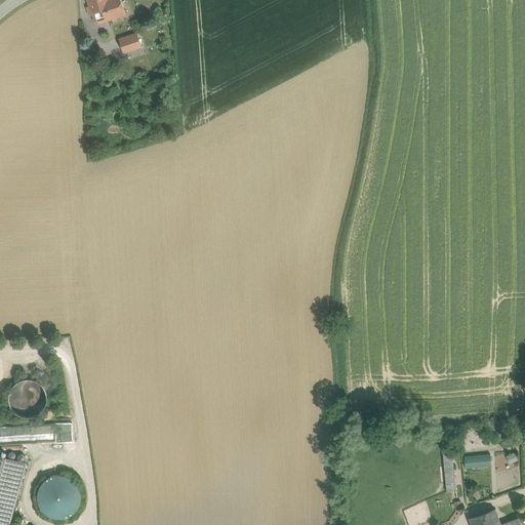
[(120,0),(88,0),(90,6),(87,7),(89,15),(93,14),(106,9),(109,19),(125,13),(120,0)]
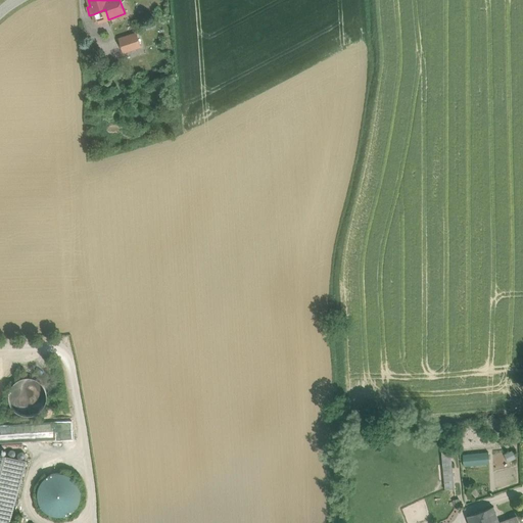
[(105,9),(93,14),(95,21),(98,22),(108,19),(105,9)]
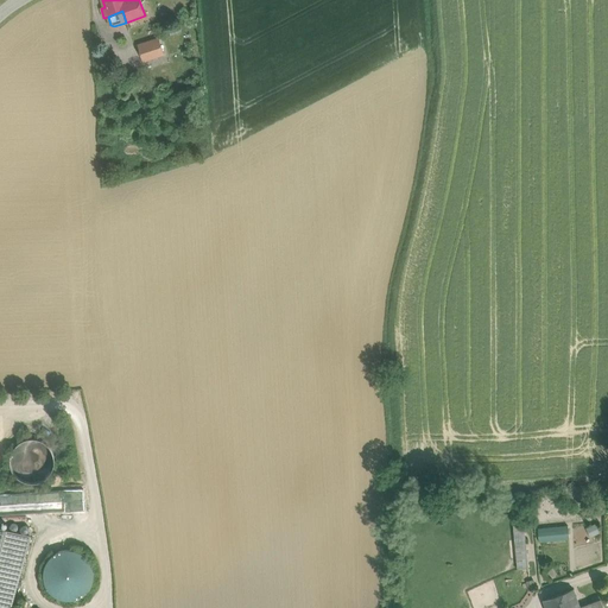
[(158,39),(139,45),(144,61),(163,55),(158,39)]
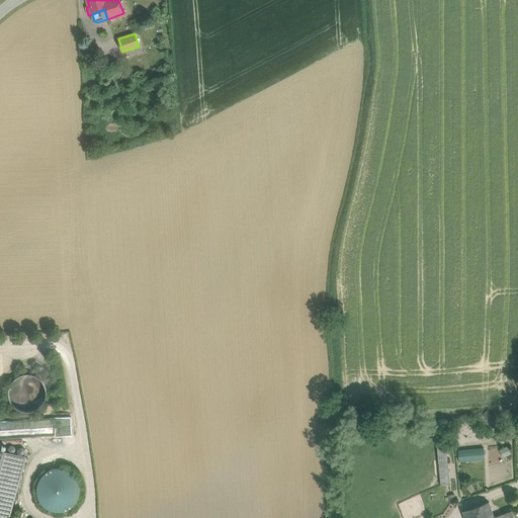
[(45,400),(47,393),(45,385),(40,379),(34,375),(27,374),(20,375),(14,380),(10,386),(9,394),(10,401),(14,407),(20,411),(28,412),(35,411),(41,406),(45,400)]
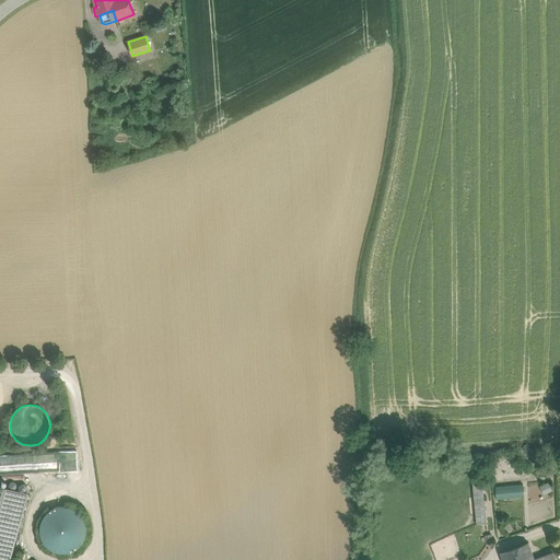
[(14,471),(79,469),(78,451),(0,453),(0,464),(14,464),(14,471)]
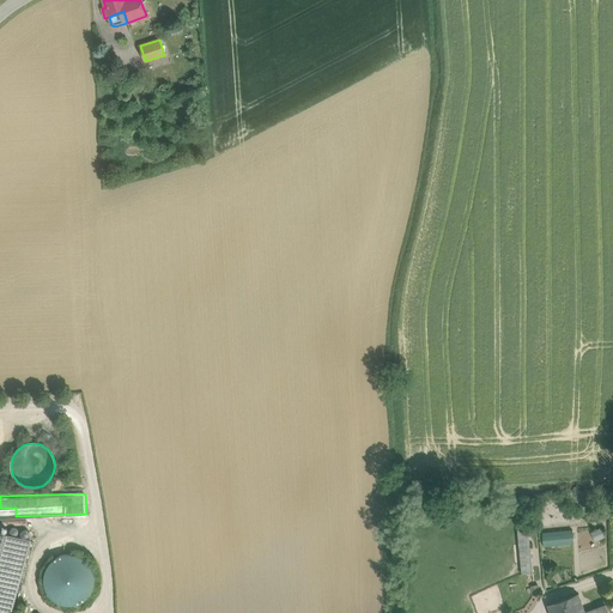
[(593,532),(596,540),(606,536),(601,528),(593,532)]
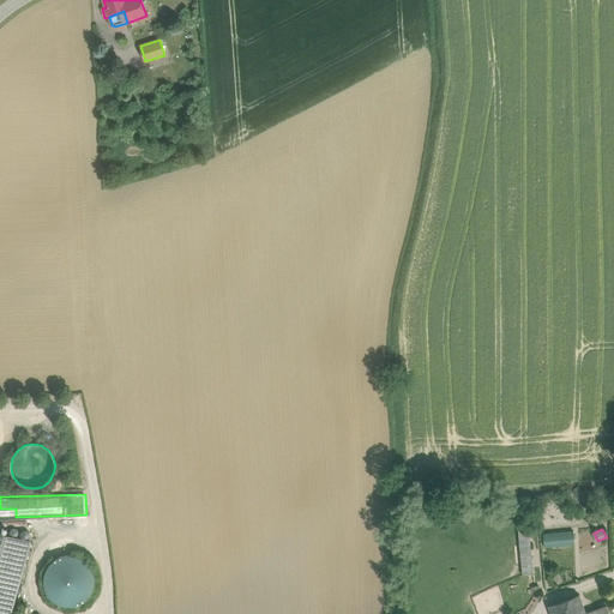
[(530,531),(521,533),(523,567),(533,566),(530,531)]
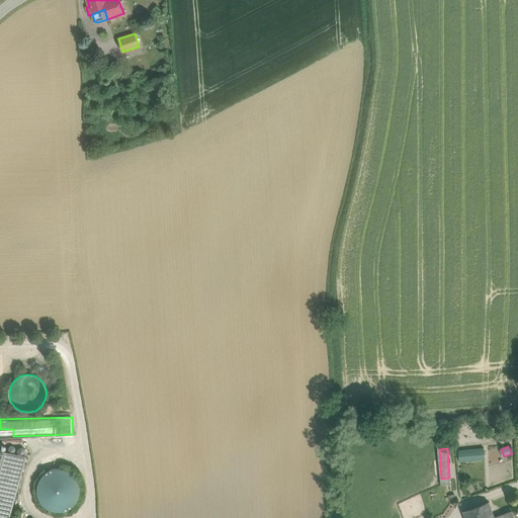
[(8,517),(25,457),(0,449),(0,517),(8,517)]
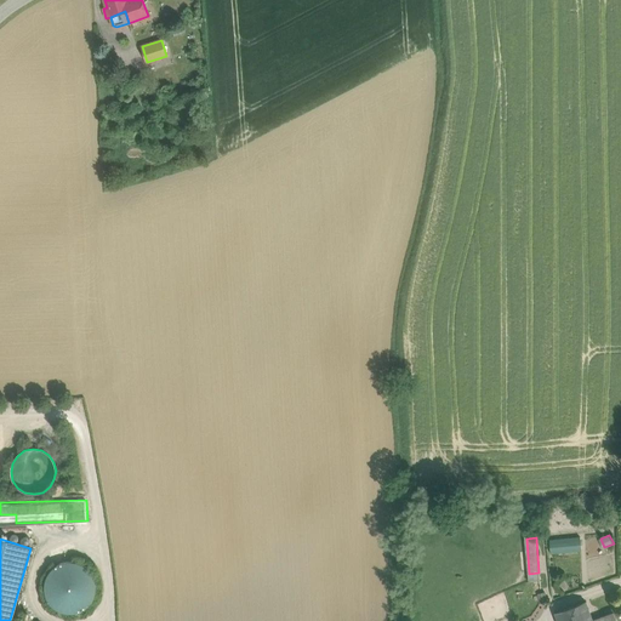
[(584,540),(553,542),(554,556),(585,553),(584,540)]
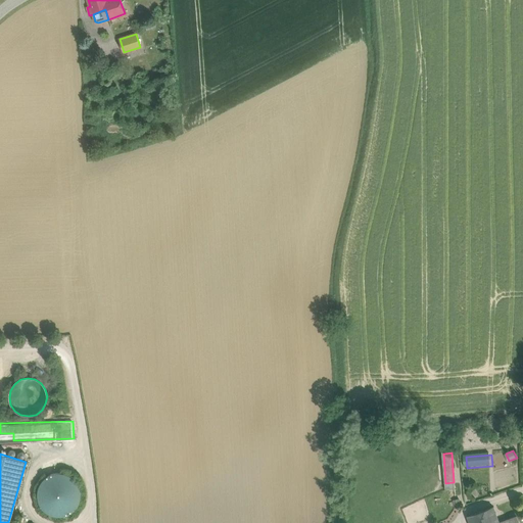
[(48,471),(39,508),(76,517),(85,480),(48,471)]
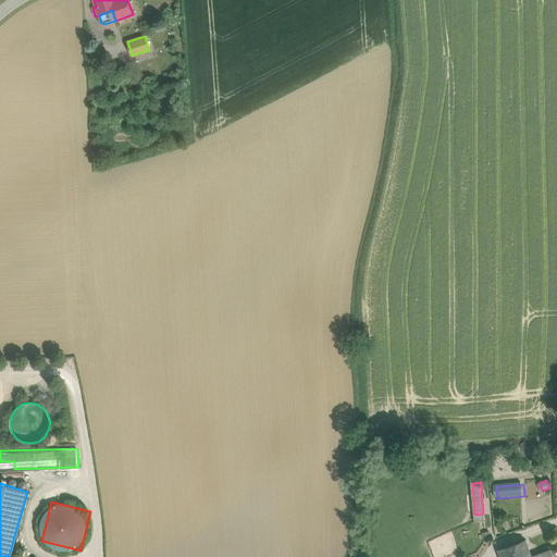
[(531,556),(527,542),(498,552),(499,556),(531,556)]
